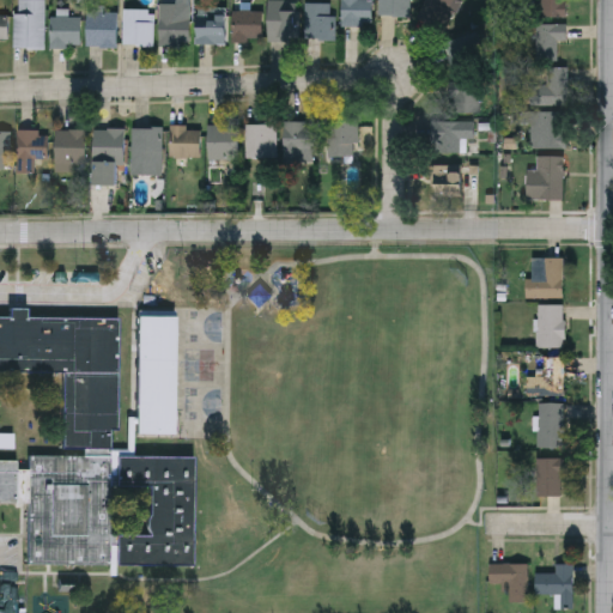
[(44,0),(44,46),(14,46),(14,0),(44,0)]
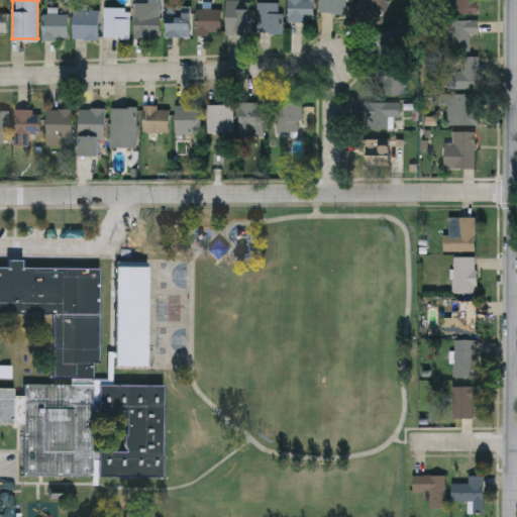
[(250,0),(250,30),(226,30),(226,0),(250,0)]
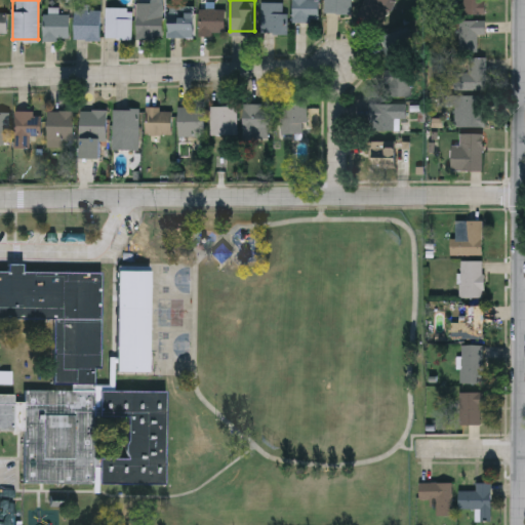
[(293,21),(293,0),(319,0),(319,21),(293,21)]
